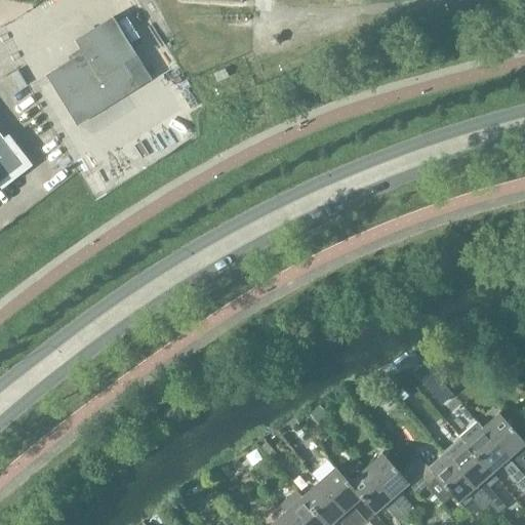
[(46,73),(62,97),(77,123),(138,85),(152,77),(113,14),(75,37),(83,50),(46,73)]
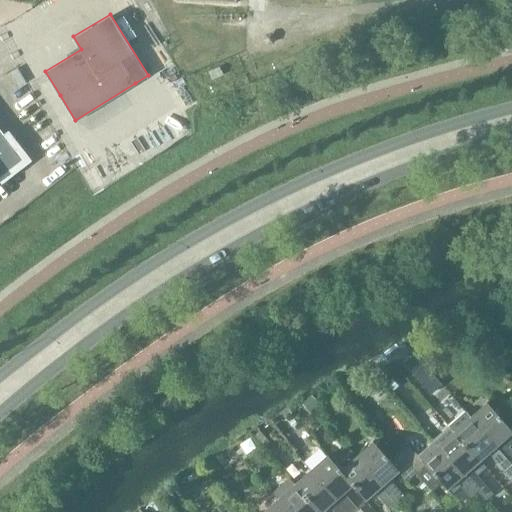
[(0,180),(4,185),(32,163),(8,133),(4,136),(0,131),(0,180)]
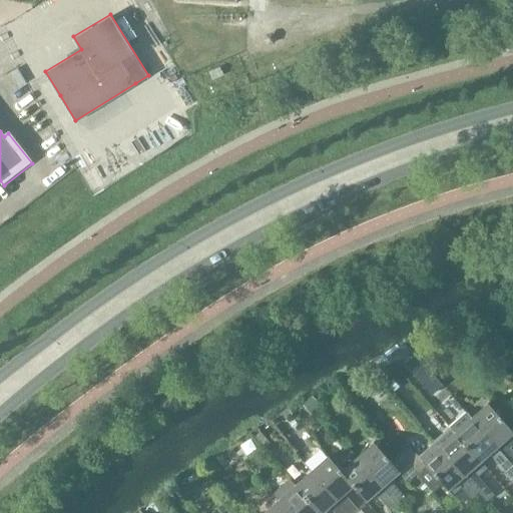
[(401,373),(395,378),(401,386),(407,381),(401,373)]
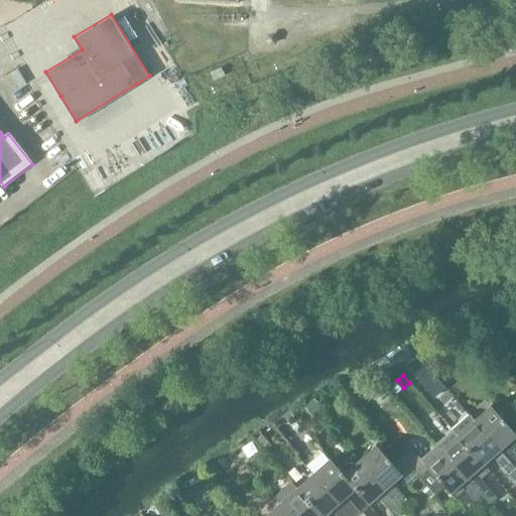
[(435,377),(425,386),(435,397),(445,388),(435,377)]
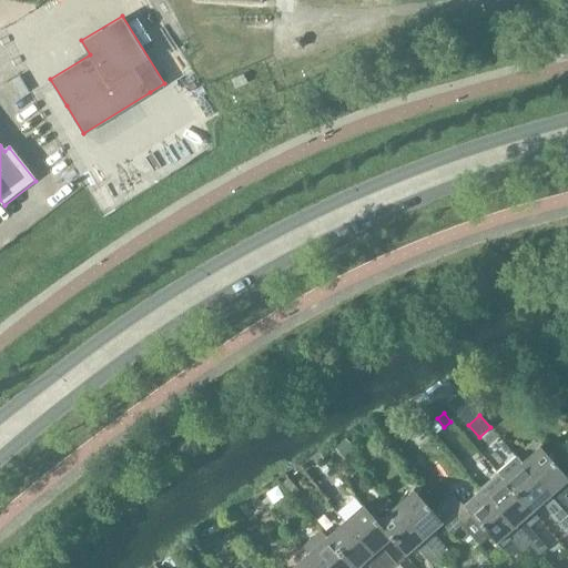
[(434,419),(427,426),(434,435),(442,428),(434,419)]
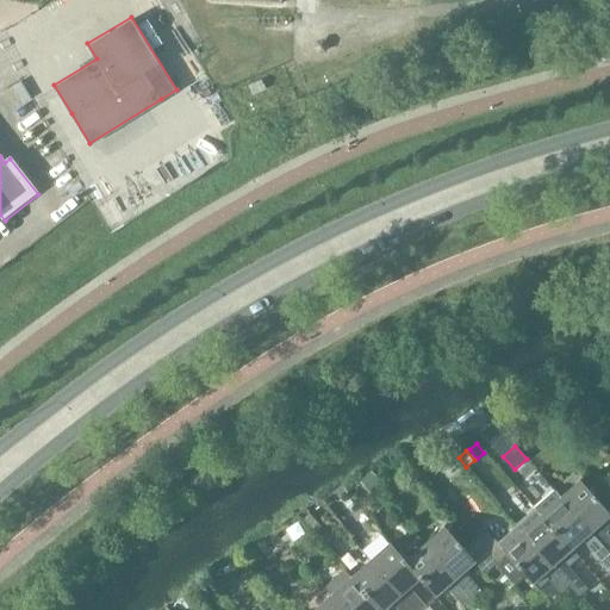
[(384,483),(372,470),(360,479),(371,492),(375,489),(384,483)]
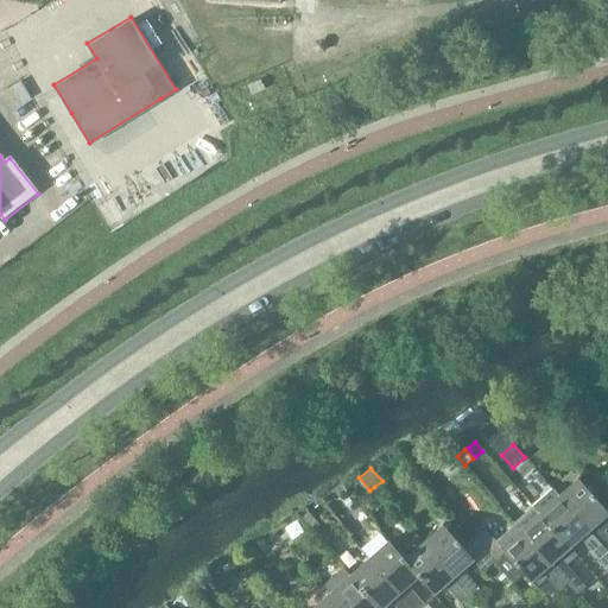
[(580,479),(559,496),(607,551),(607,550),(607,533),(599,523),(607,513),(607,488),(596,498),(580,479)]
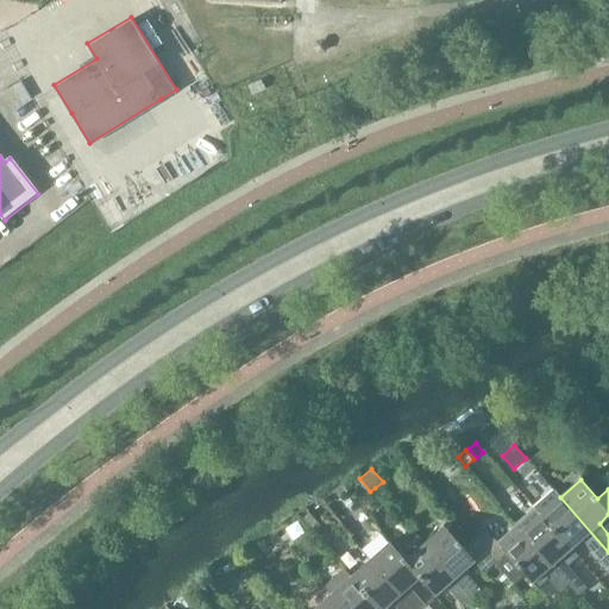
[(501,506),(508,500),(500,490),(493,497),(501,506)]
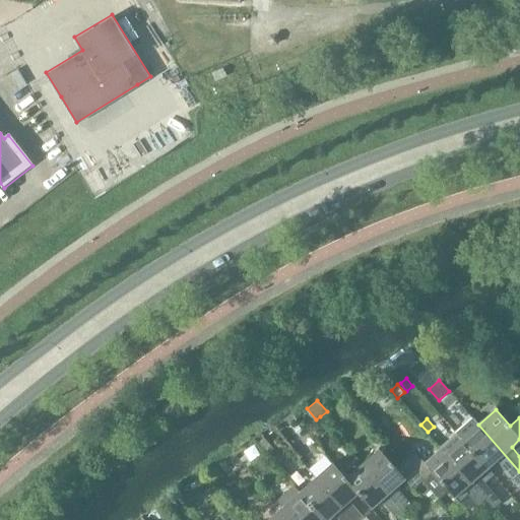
[(473,418),(457,433),(488,468),(494,475),(504,466),(519,483),(519,471),(478,425),(473,418)]
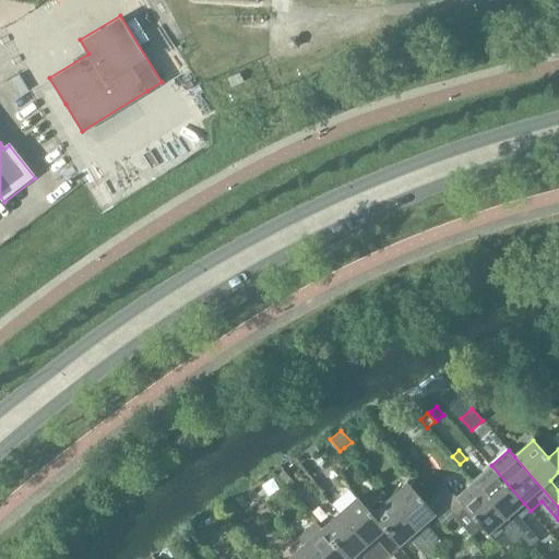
[(491,465),(474,480),(475,482),(479,487),(523,536),(522,537),(531,547),(538,540),(530,531),(531,530),(522,520),(532,511),(531,511),(524,503),(491,465)]
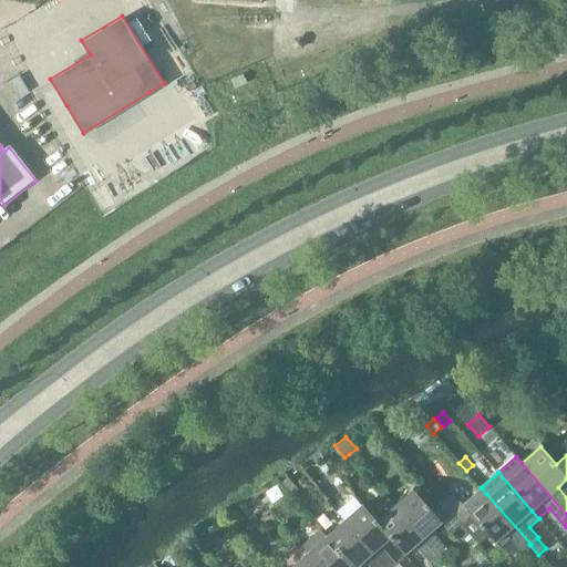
[(308,480),(299,487),(306,496),(315,487),(308,480)]
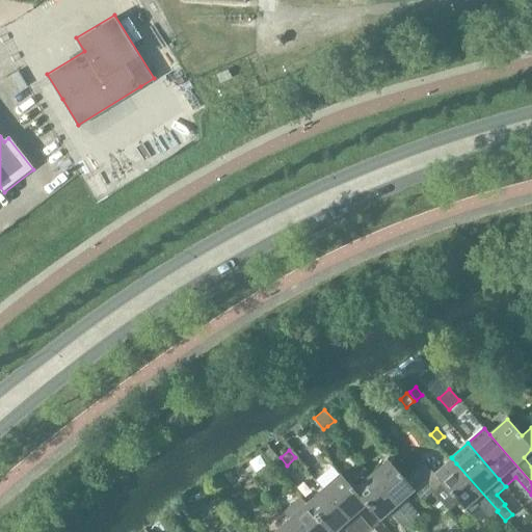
[(389,458),(370,474),(411,523),(421,515),(404,497),(415,488),(424,500),(433,491),(416,471),(406,479),(389,458)]
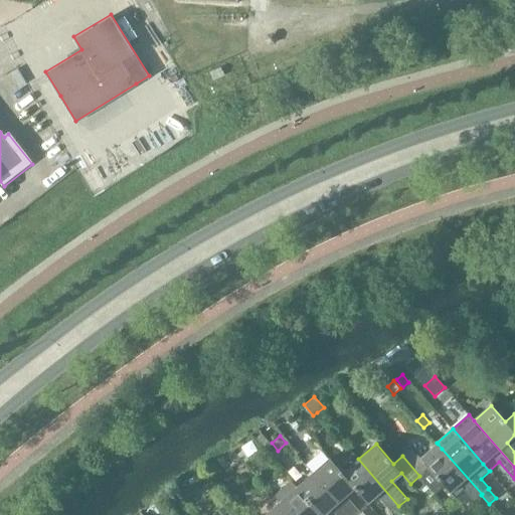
[(412,447),(402,456),(419,476),(437,495),(446,487),(456,498),(465,490),(475,501),(481,495),(482,494),(442,449),(438,444),(422,458),(412,447)]
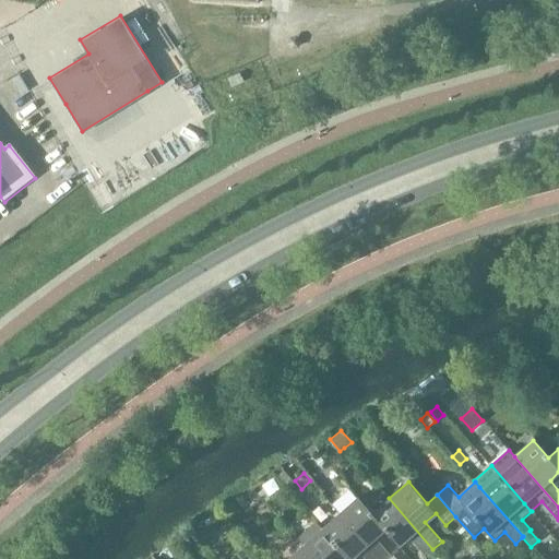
[(266,488),(259,496),(266,503),(274,497),(266,488)]
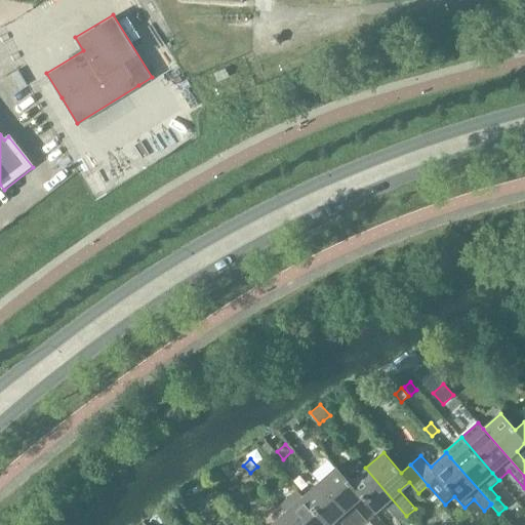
[(359,460),(344,474),(350,481),(349,482),(362,497),(375,513),(385,505),(400,522),(406,516),(365,468),(359,460)]
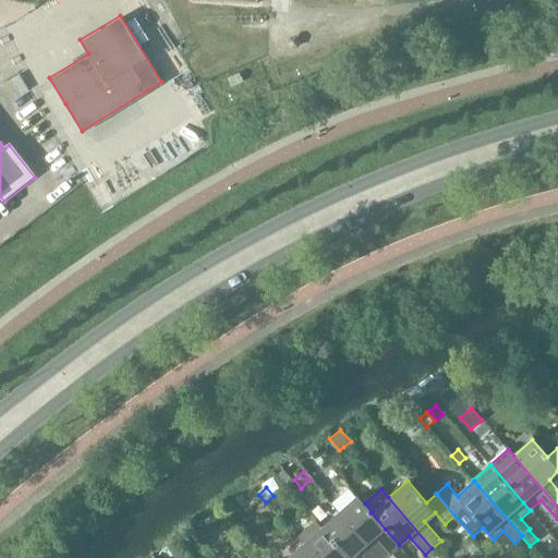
[(358,495),(338,511),(378,557),(387,557),(390,555),(375,536),(385,529),(371,512),(372,511),(365,504),(358,495)]
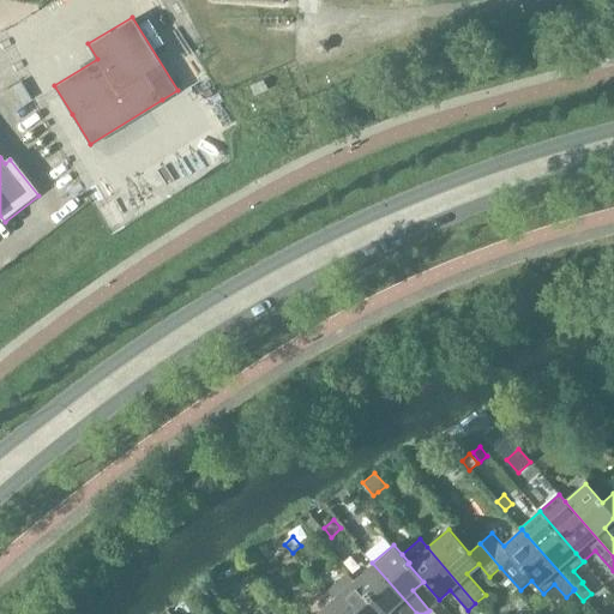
[(416,613),(372,563),(353,581),(381,613),(384,613),(396,605),(403,613),(416,613)]
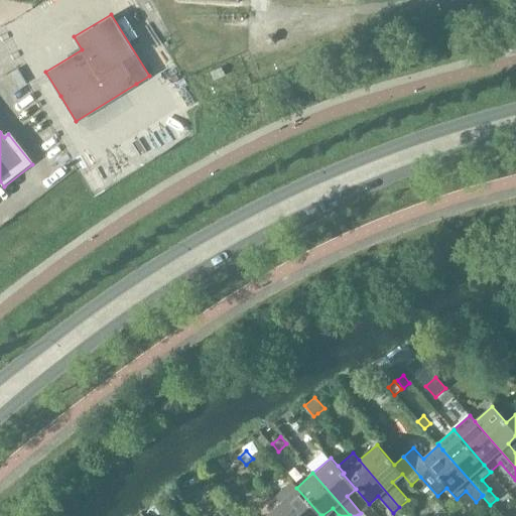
[(290,482),(275,496),(280,502),(292,515),(320,515),(296,488),(290,482)]
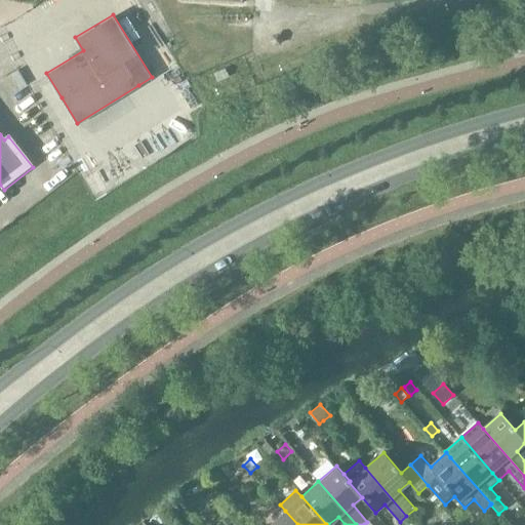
[(297,524),(285,511),(268,524),(297,524)]
